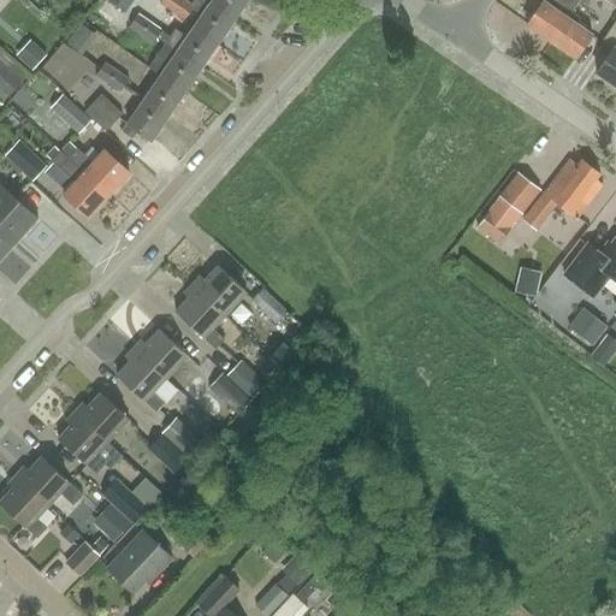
[(108,0),(128,13),(136,0),(108,0)]
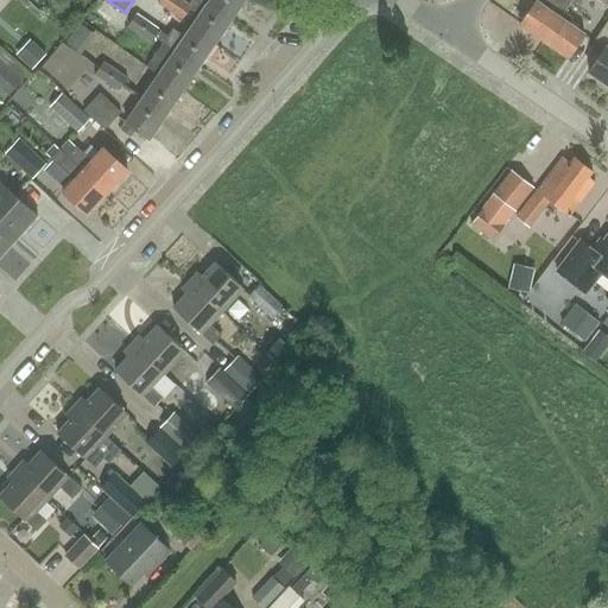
[(182,0),(162,0),(159,5),(183,20),(190,10),(192,6),(190,5),(182,0)]
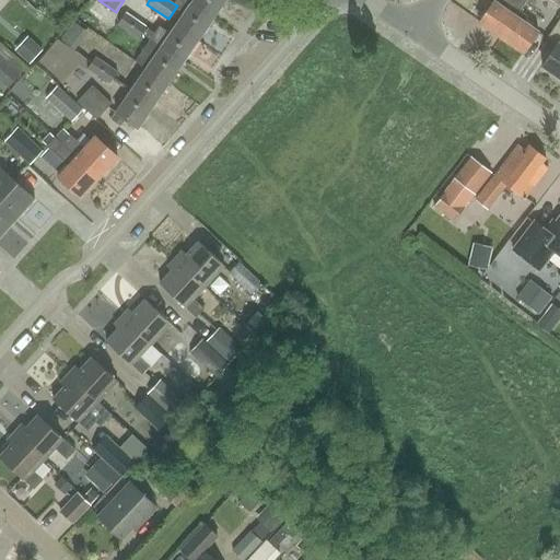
[(187,0),(175,0),(177,1),(175,4),(177,6),(175,9),(183,14),(176,24),(197,39),(212,16),(187,0)]
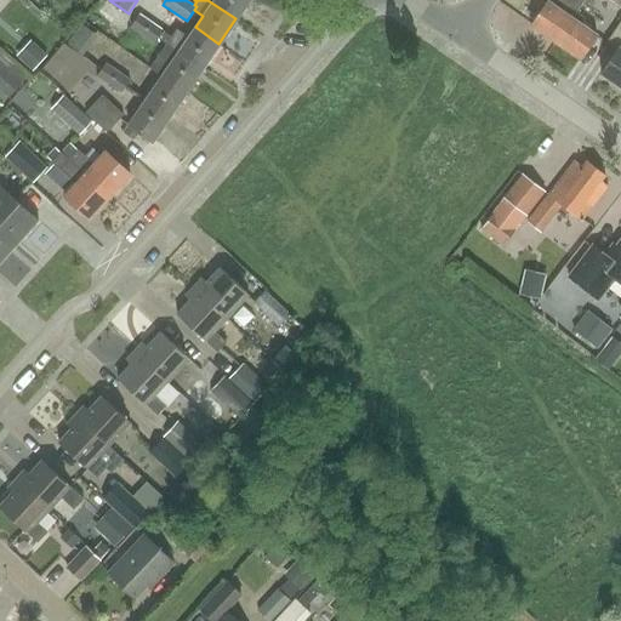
[(208,0),(235,18),(249,0),(208,0)]
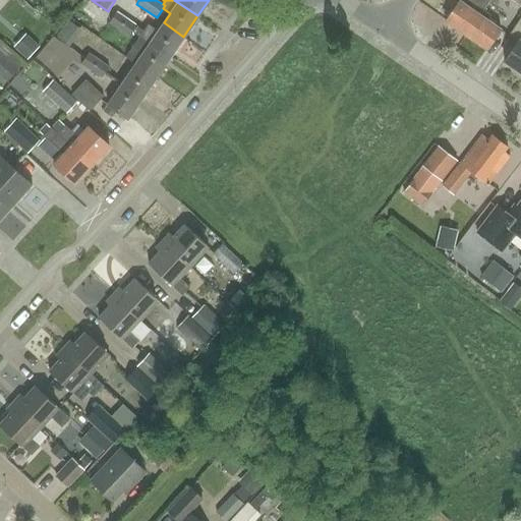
[(483,10),(489,0),(461,0),(462,0),(461,0),(459,0),(446,20),(466,35),(483,10)]
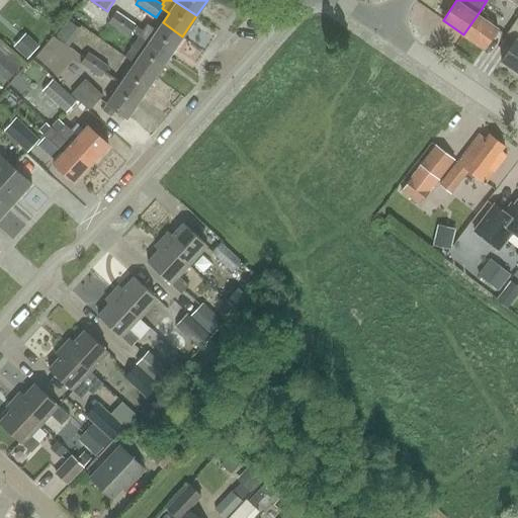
[(517,0),(505,0),(517,8),(517,0)]
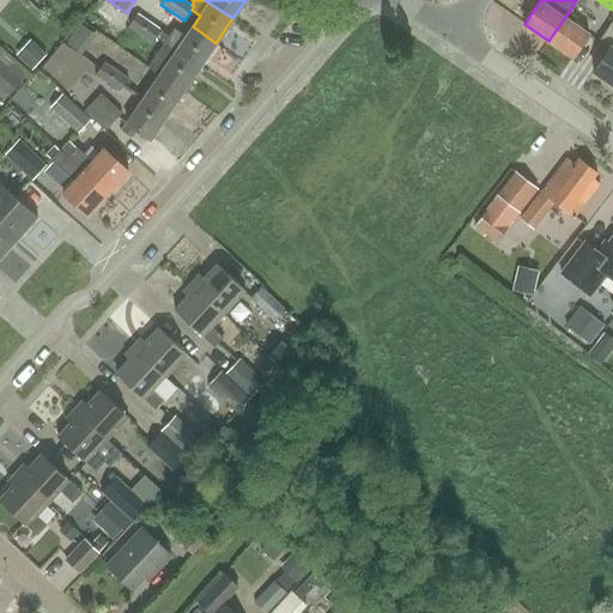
[(572,58),(589,34),(574,24),(577,18),(569,12),(548,41),(572,58)]
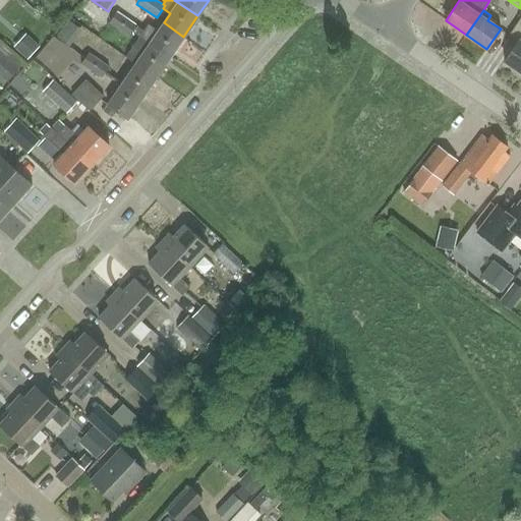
[(117,13),(114,18),(133,32),(137,27),(117,13)]
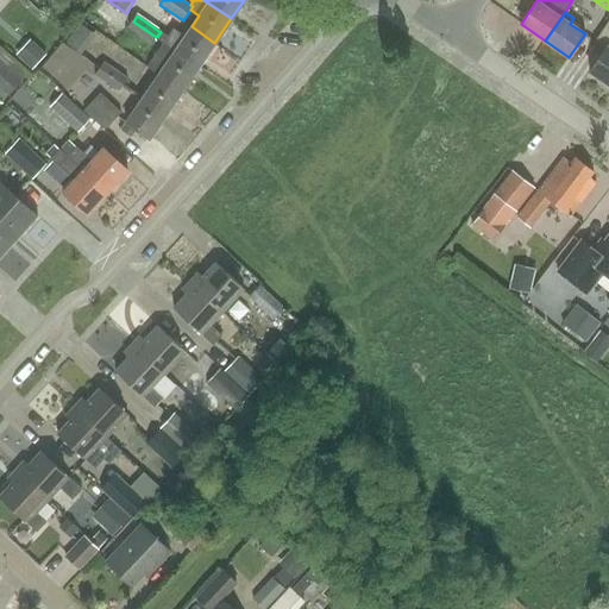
[(608,20),(595,42),(606,49),(589,71),(608,86),(608,20)]
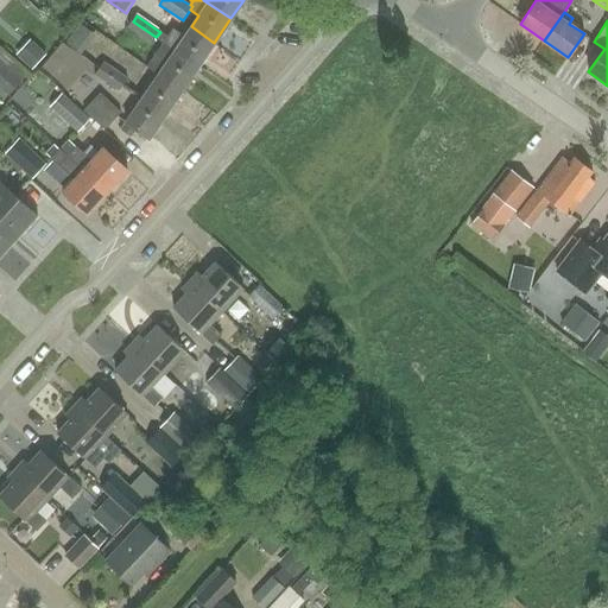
[(133,21),(128,27),(152,43),(156,38),(156,37),(133,21)]
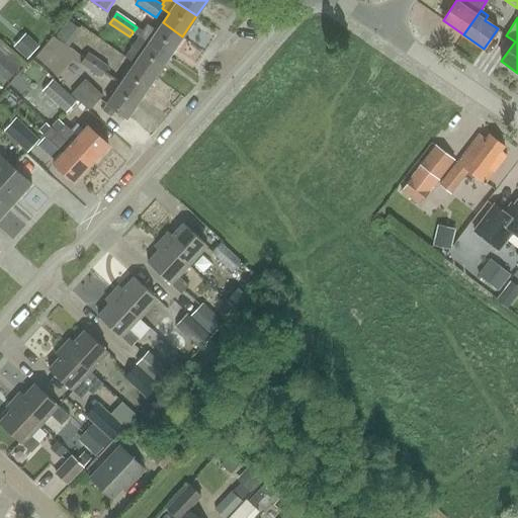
[(67,45),(79,28),(69,21),(57,37),(67,45)]
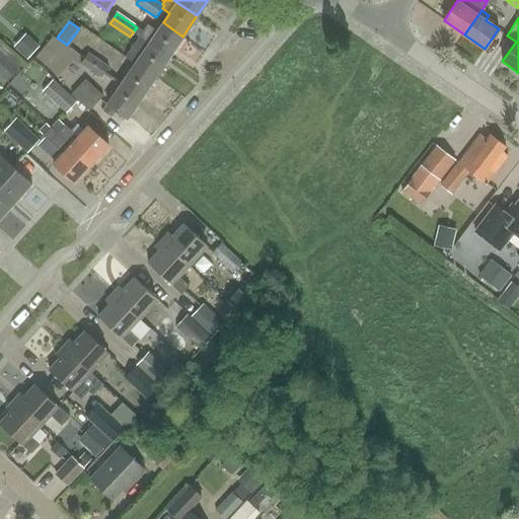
[(133,31),(133,32),(140,38),(140,36),(169,57),(182,36),(163,22),(157,31),(148,25),(144,31),(137,27),(133,31)]
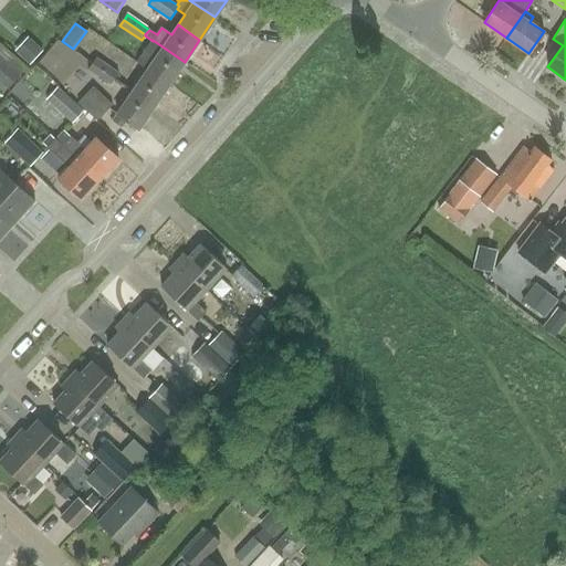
[(14,51),(30,65),(43,51),(28,37),(14,51)]
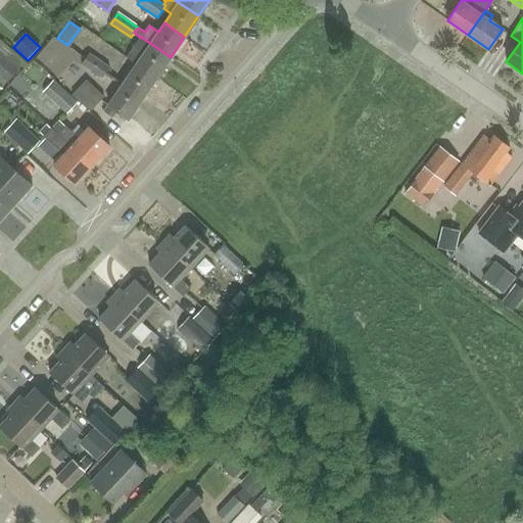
[(141,38),(127,58),(136,64),(156,78),(171,57),(141,37),(141,38)]
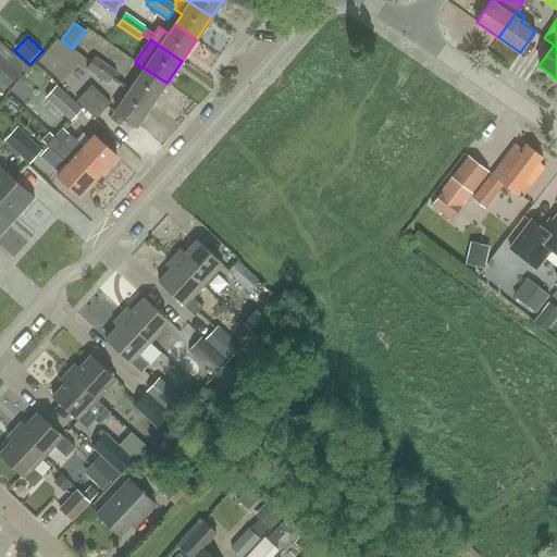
[(0,45),(0,75),(10,85),(26,67),(1,45),(0,45)]
